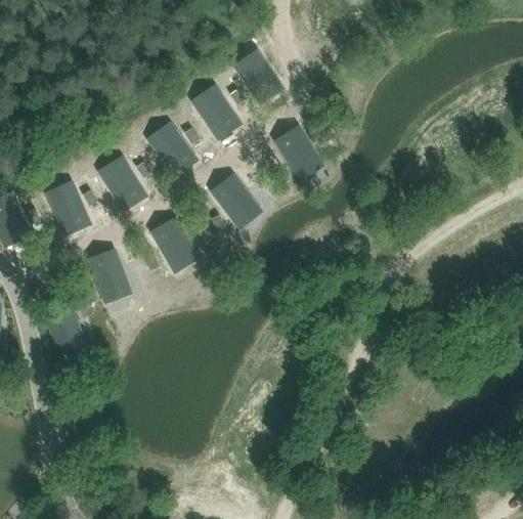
[(258,49),(234,65),(256,98),(268,91),(271,96),(284,88),(258,49)]
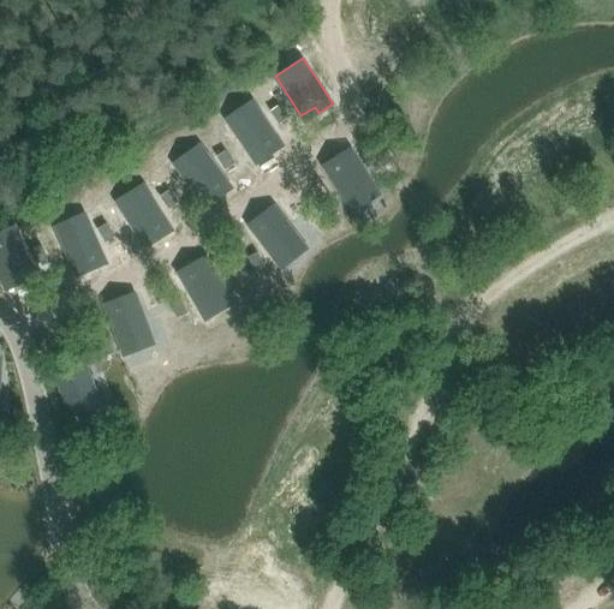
[(252,99),(227,117),(252,155),(264,147),(268,153),(281,143),(252,99)]
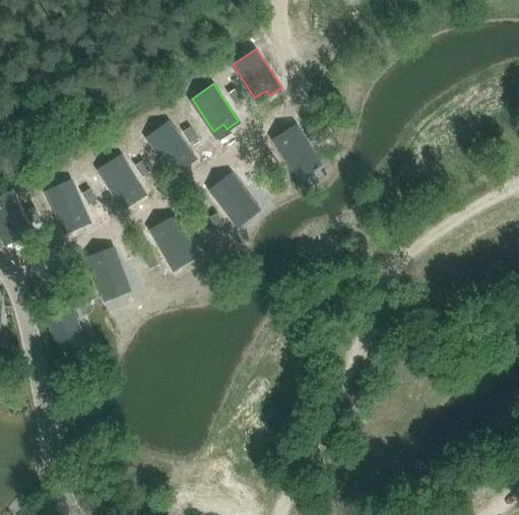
[(237,86),(229,91),(236,103),(244,98),(237,86)]
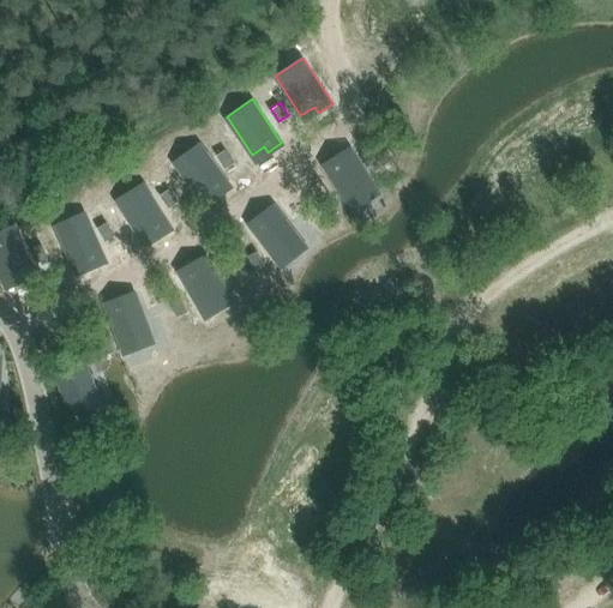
[(199,142),(170,162),(198,199),(210,191),(215,197),(230,186),(199,142)]
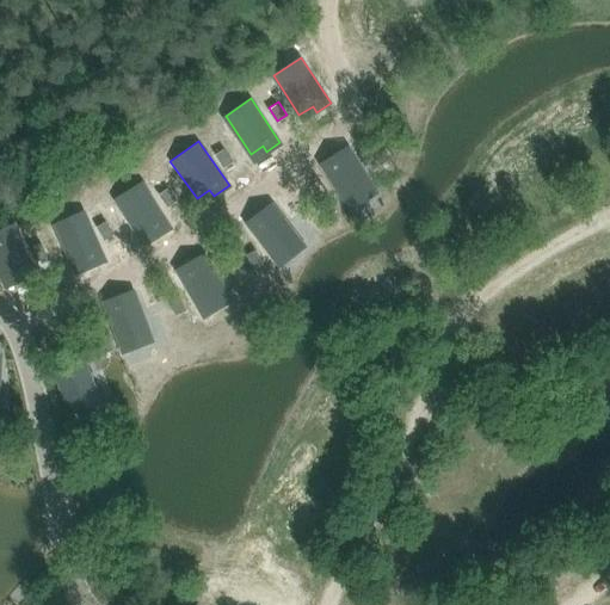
[(381,146),(373,152),(381,162),(388,158),(381,146)]
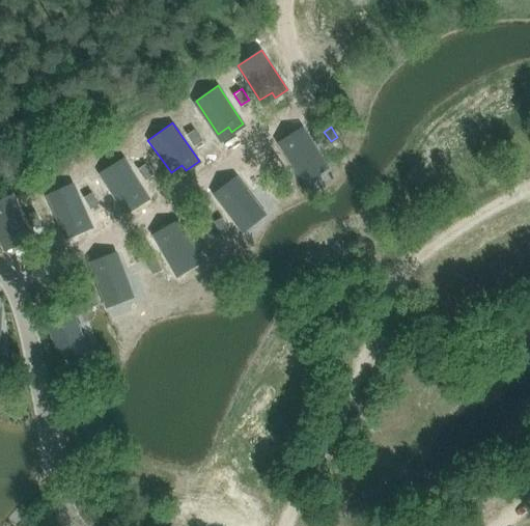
[(194,128),(187,132),(193,144),(201,140),(194,128)]
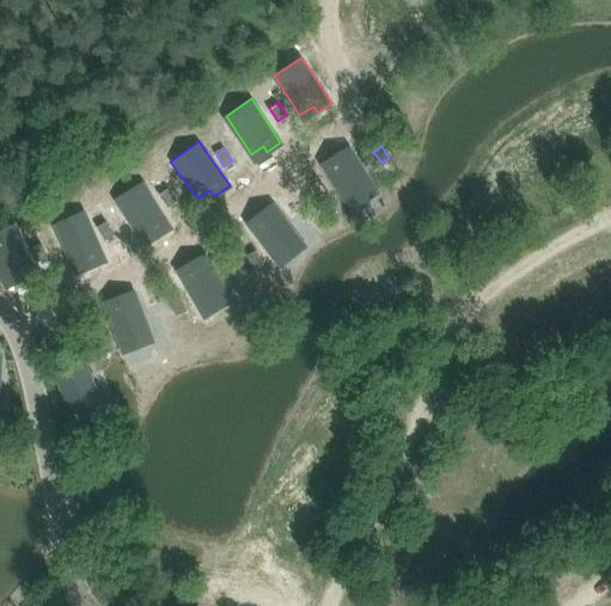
[(348,147),(322,164),(350,209),(366,200),(362,194),(373,187),(348,147)]
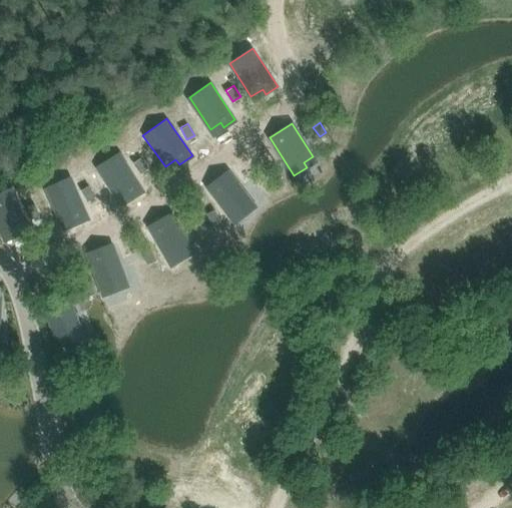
[(117,152),(95,166),(116,199),(126,192),(129,198),(142,190),(117,152)]
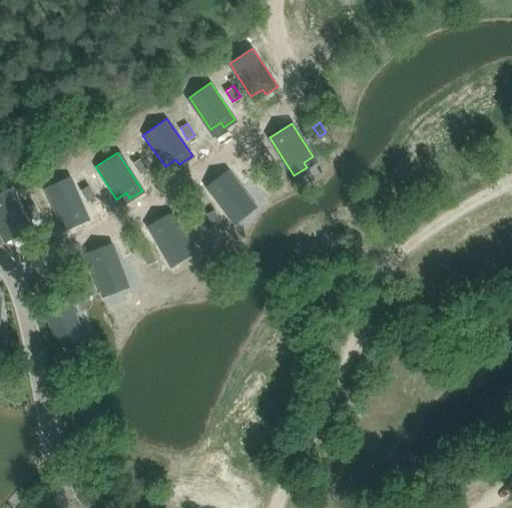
[(140,156),(132,160),(140,172),(147,168),(140,156)]
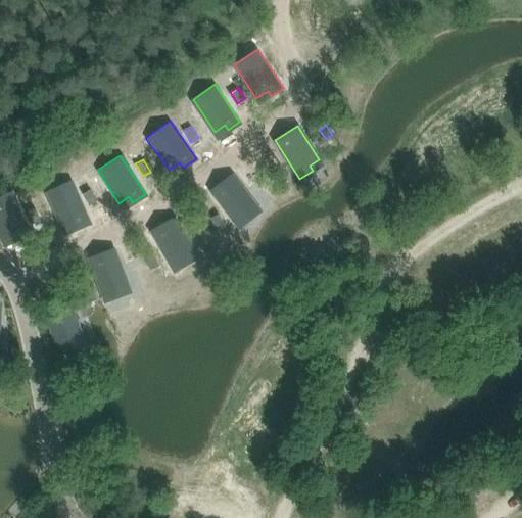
[(280,168),(272,174),(280,184),(287,179),(280,168)]
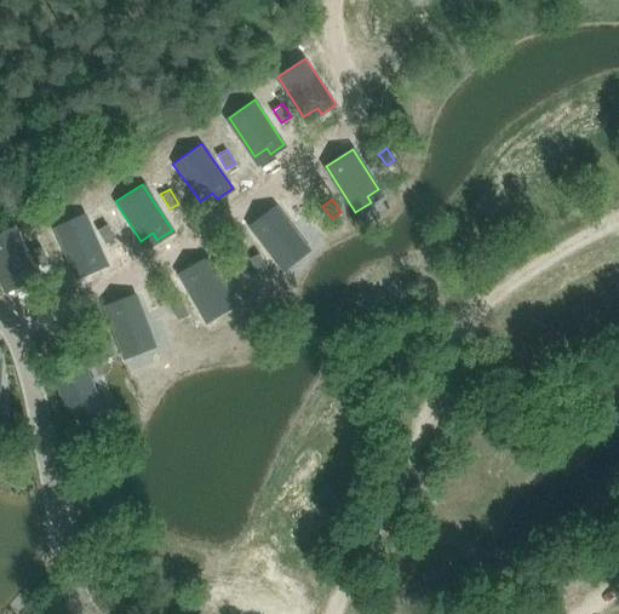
[(275,208),(251,228),(284,269),(297,258),(292,252),(303,244),(275,208)]
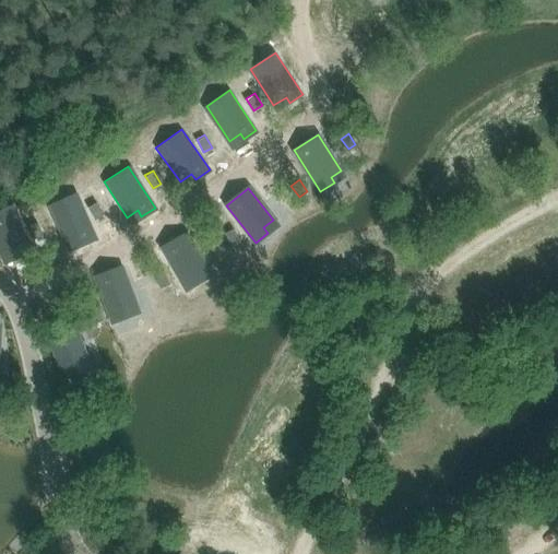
[(76,193),(49,204),(66,243),(80,236),(83,243),(95,237),(76,193)]
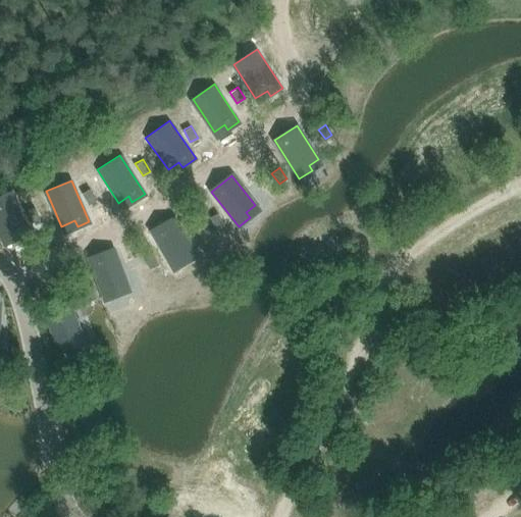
[(89,188),(82,193),(89,204),(96,199),(89,188)]
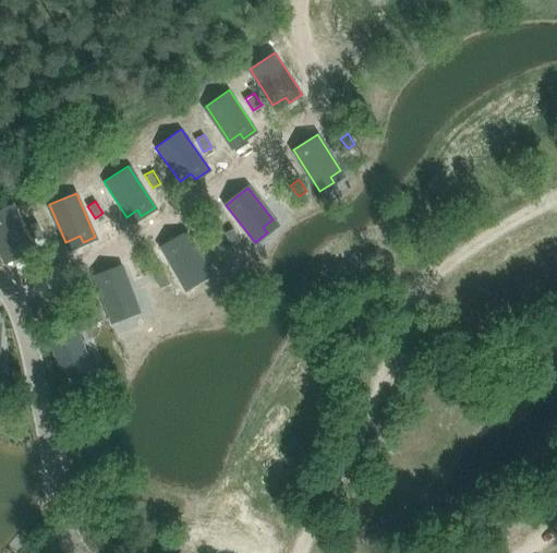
[(11,202),(0,207),(0,244),(3,252),(15,247),(17,250),(31,244),(11,202)]
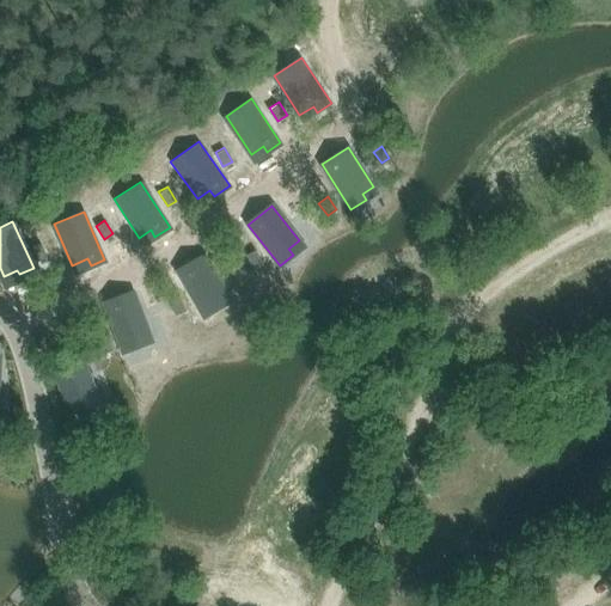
[(40,243),(30,246),(35,261),(46,257),(40,243)]
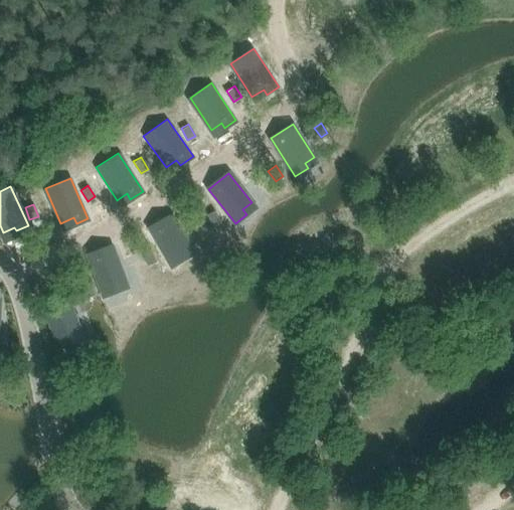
[(214,209),(206,214),(213,224),(221,220),(214,209)]
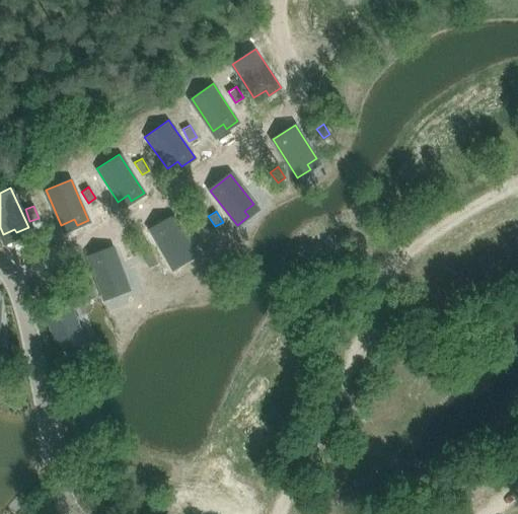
[(173,216),(150,229),(172,269),(186,261),(182,255),(193,250),(173,216)]
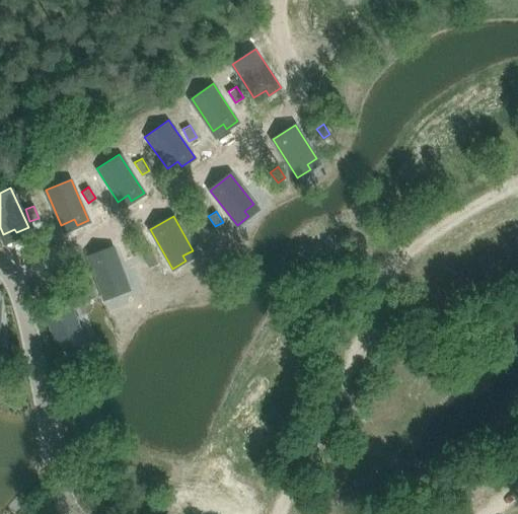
[(112,247),(87,257),(103,299),(117,294),(115,289),(125,285),(112,247)]
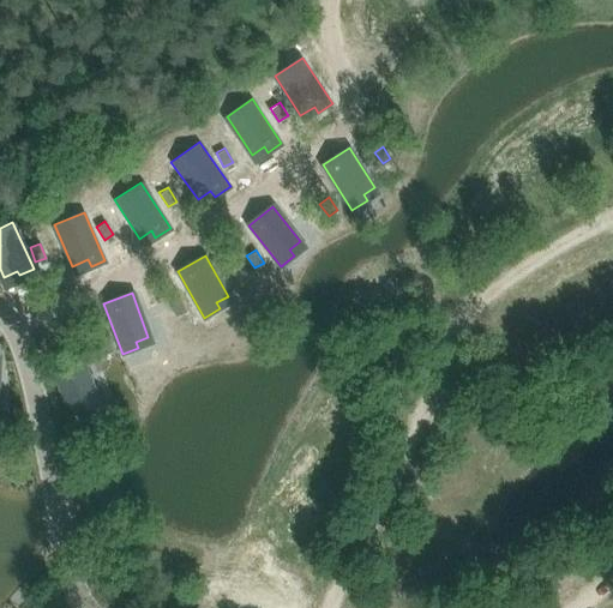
[(180,295),(169,300),(175,314),(186,311),(180,295)]
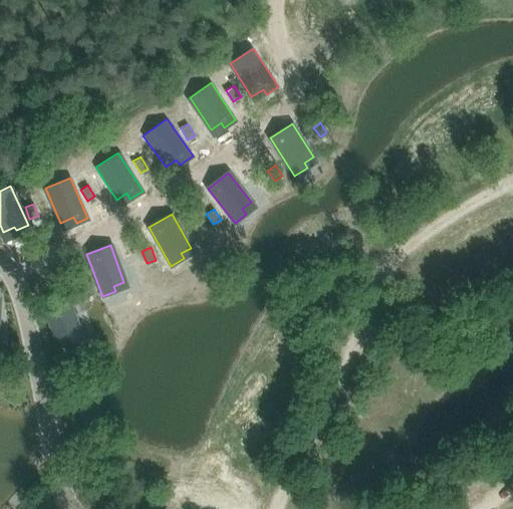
[(89,281),(80,284),(84,297),(93,294),(89,281)]
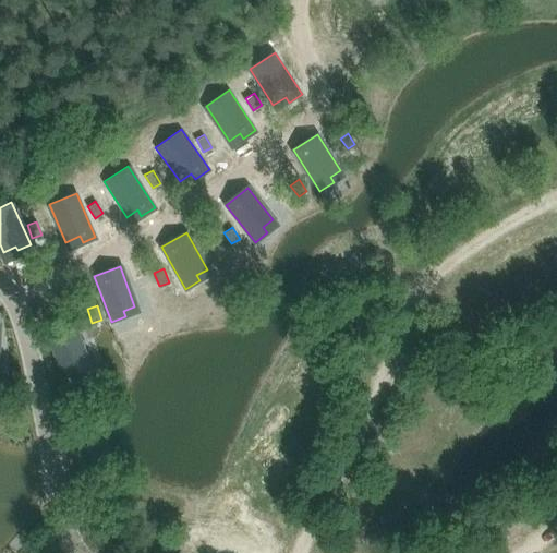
[(72,321),(47,329),(63,379),(77,374),(75,367),(87,362),(72,321)]
